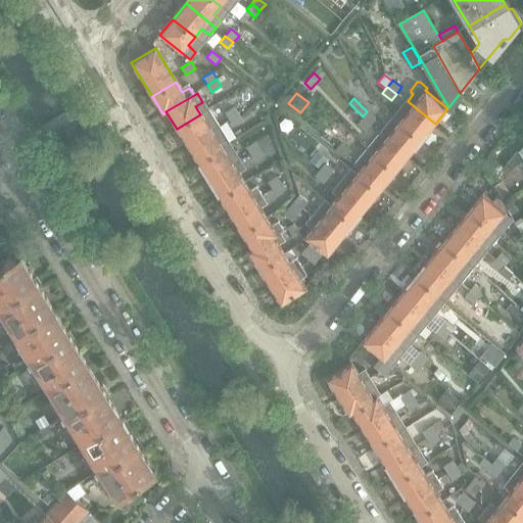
[(407,113),(399,123),(421,140),(435,124),(408,101),(401,108),(407,113)]
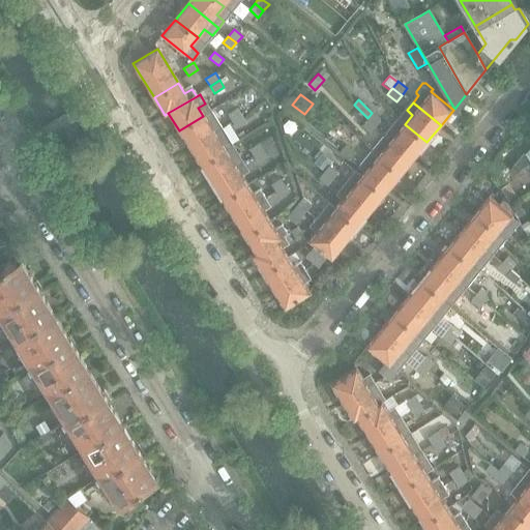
[(237,108),(227,114),(232,121),(242,115),(237,108)]
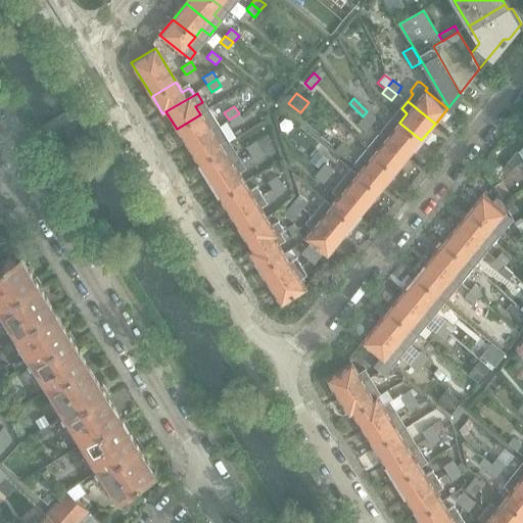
[(200,114),(177,129),(187,146),(219,127),(215,120),(214,117),(217,115),(211,107),(200,114)]
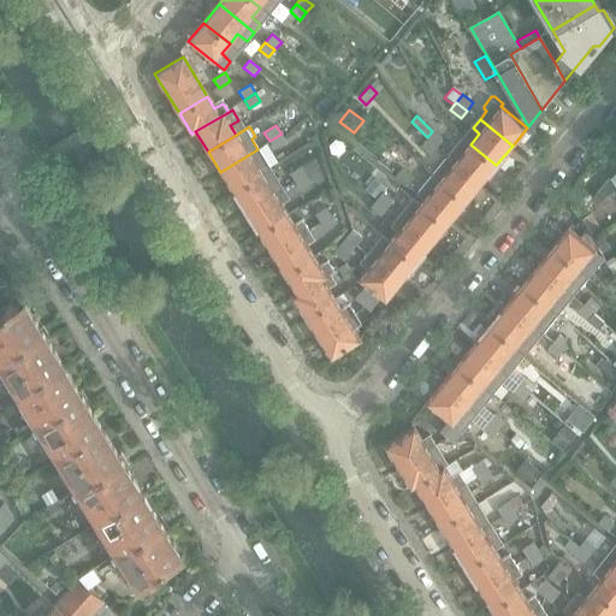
[(427,137),(426,140),(436,148),(443,140),(432,131),(427,137)]
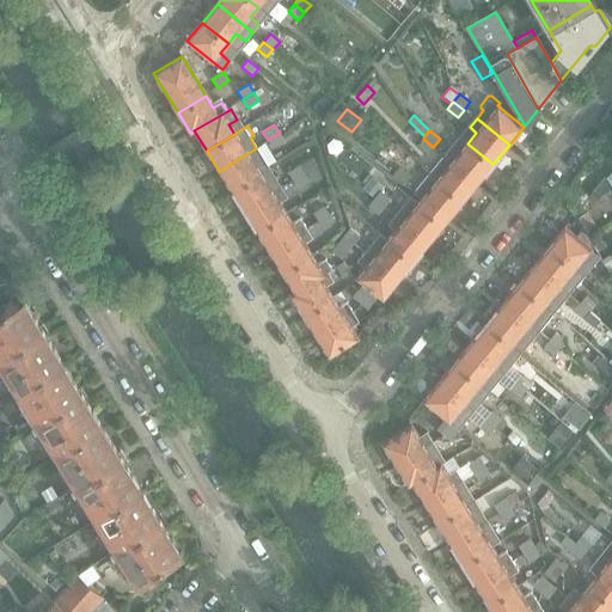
[(280,133),(268,140),(273,148),(285,141),(280,133)]
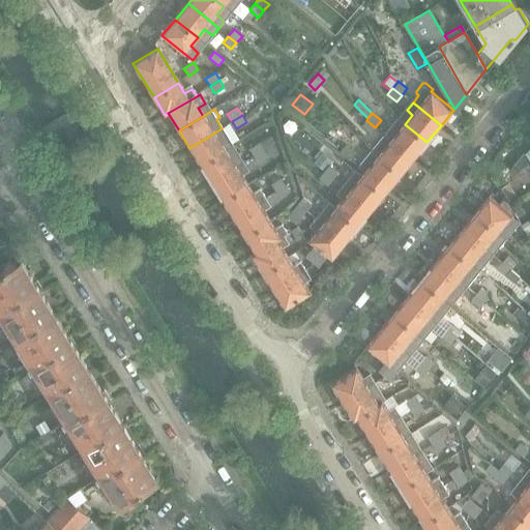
[(381,120),(375,127),(384,135),(390,126),(382,119),(381,120)]
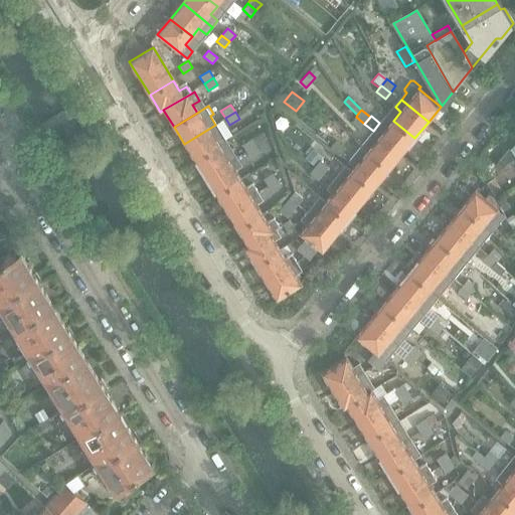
[(356,117),(351,123),(359,130),(364,124),(356,117)]
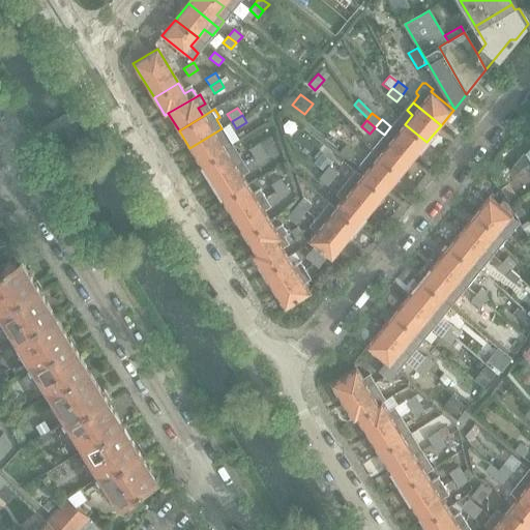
[(391,128),(386,135),(414,157),(427,142),(405,124),(398,133),(391,128)]
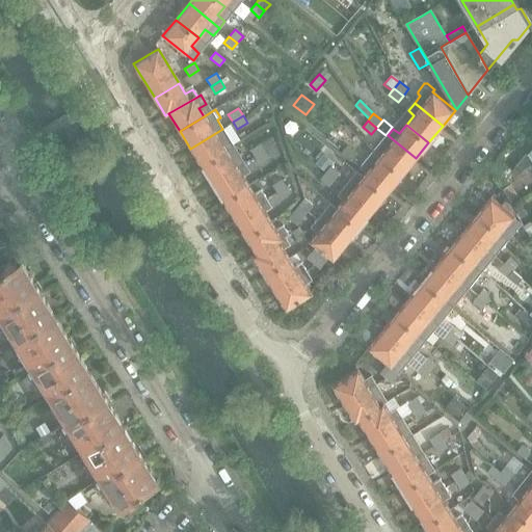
[(222,129),(190,149),(202,166),(227,151),(221,142),(229,138),(222,129)]
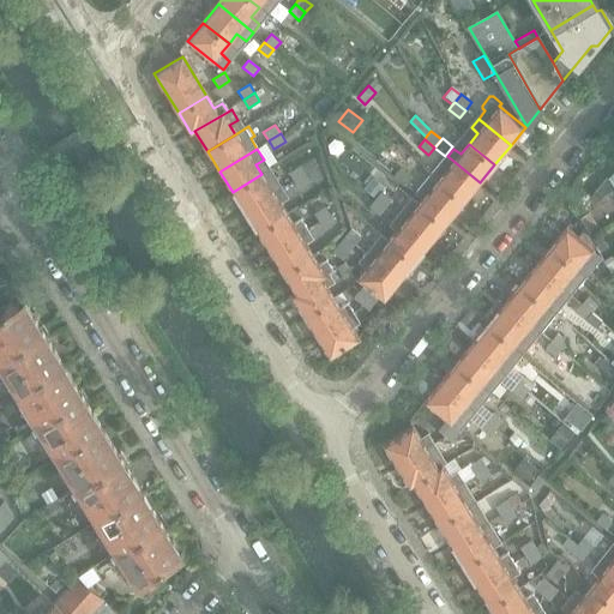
[(447,170),(439,182),(463,203),(480,182),(447,156),(440,164),(447,170)]
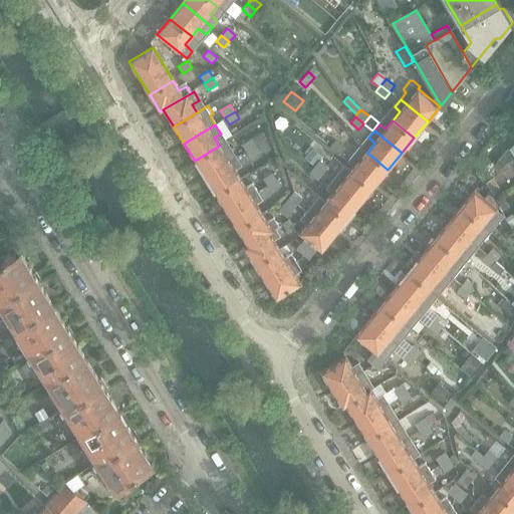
[(262,132),(251,139),(255,146),(267,139),(262,132)]
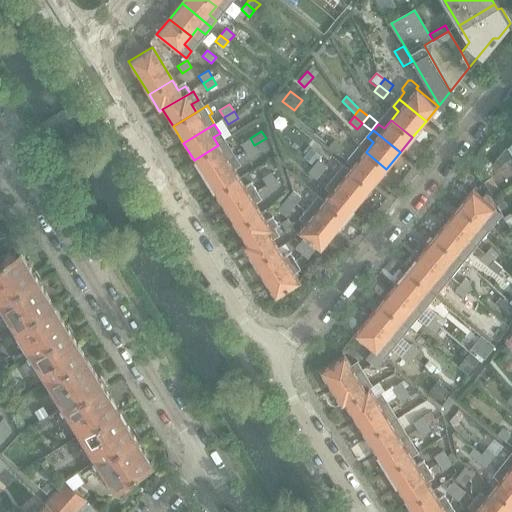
[(250,138),(240,144),(245,151),(254,145),(250,138)]
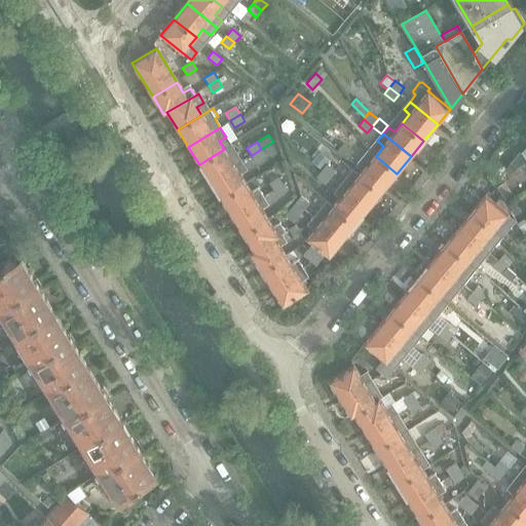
[(342,145),(337,151),(346,158),(351,152),(342,145)]
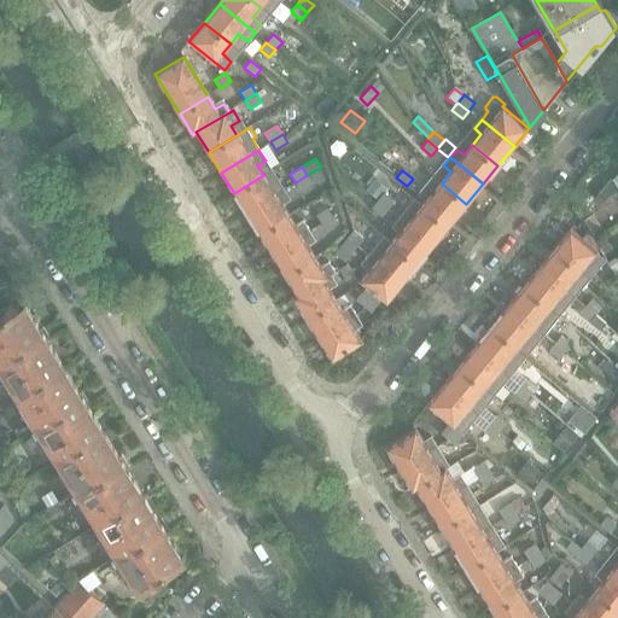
[(263,175),(234,193),(248,214),(285,191),(280,181),(270,187),(263,175)]
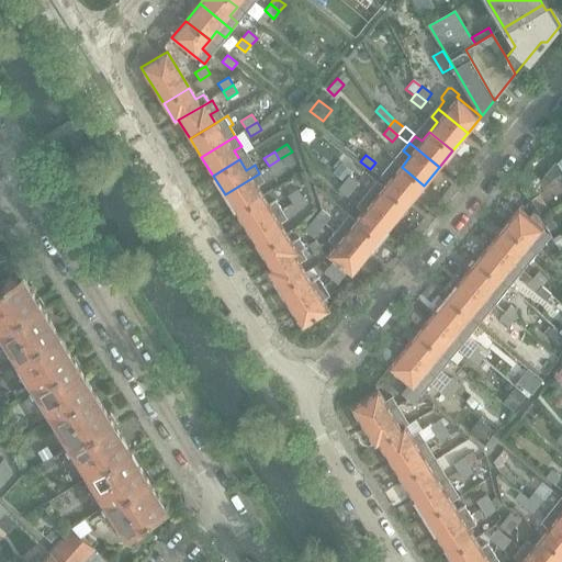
[(279,159),(269,166),(273,173),(284,167),(279,159)]
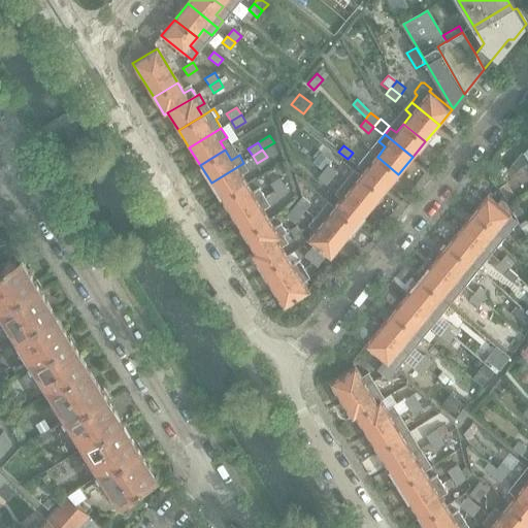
[(321,153),(312,163),(323,171),(328,165),(330,161),(321,153)]
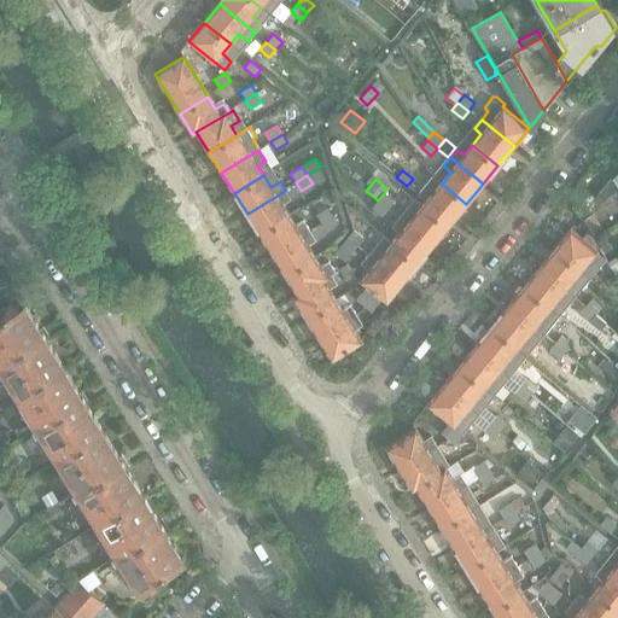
[(611,179),(594,198),(600,203),(617,191),(617,190),(612,180),(611,179)]
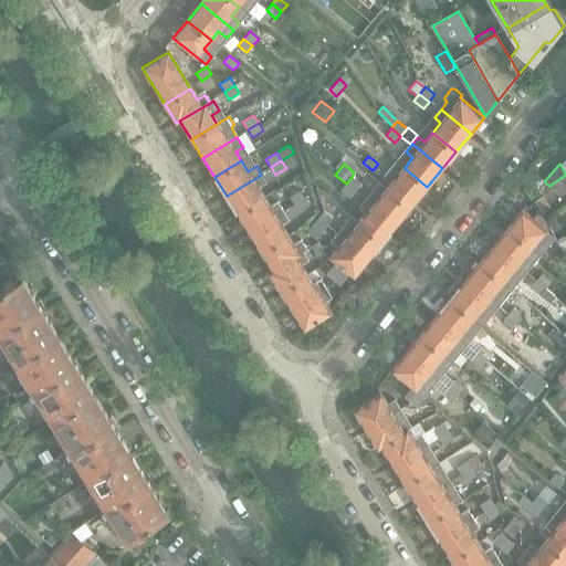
[(391,170),(385,178),(390,184),(388,188),(411,207),(413,203),(427,187),(405,168),(398,176),(391,170)]
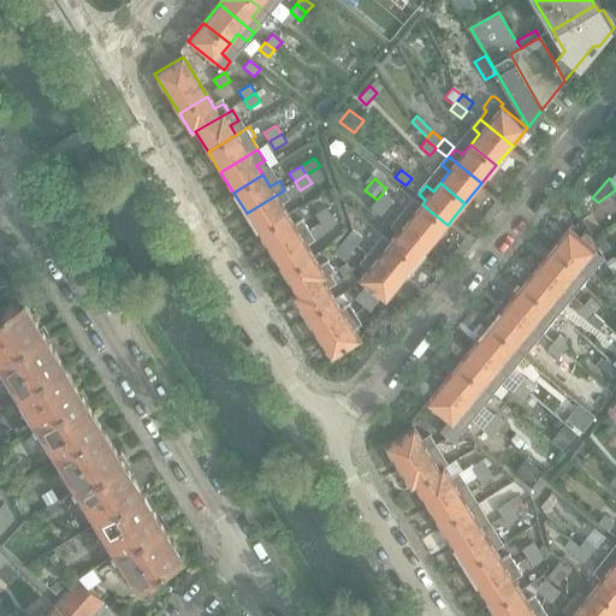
[(284,190),(247,213),(259,235),(289,217),(283,206),(290,200),(284,190)]
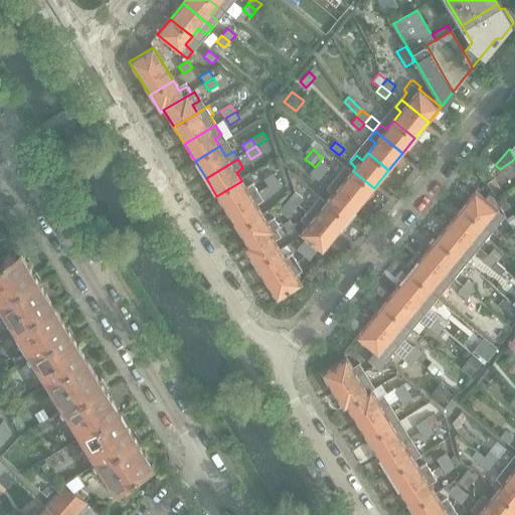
[(315,167),(314,167),(323,174),(328,168),(320,161),(315,167)]
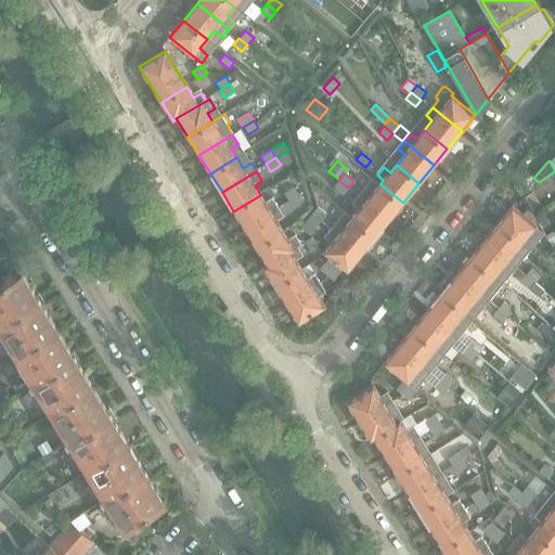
[(338,180),(333,186),(343,194),(348,188),(338,180)]
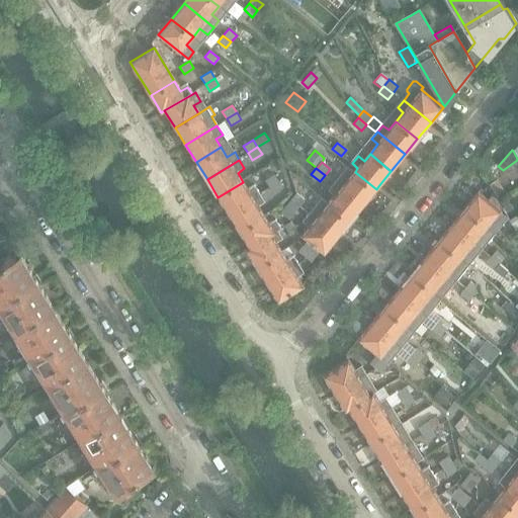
[(341,176),(336,183),(362,206),(376,189),(355,172),(348,180),(341,176)]
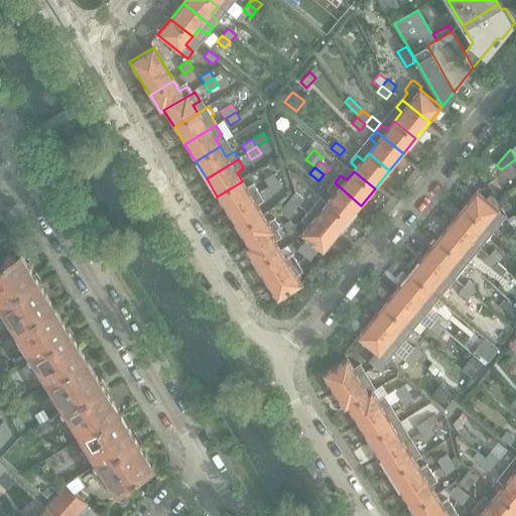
[(273,173),(263,179),(268,186),(277,180),(273,173)]
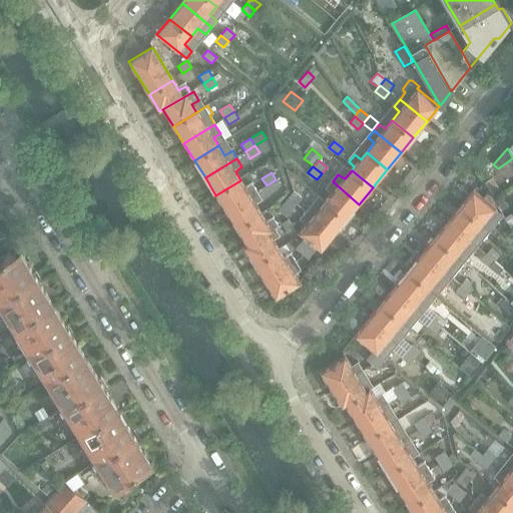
[(492,177),(484,182),(492,195),(500,189),(492,177)]
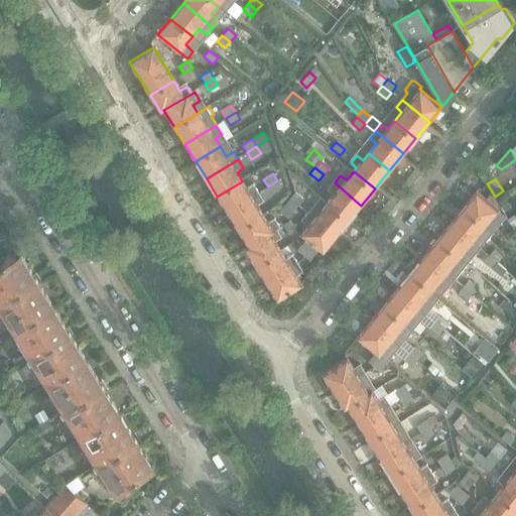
[(277,180),(268,186),(272,194),(281,187),(277,180)]
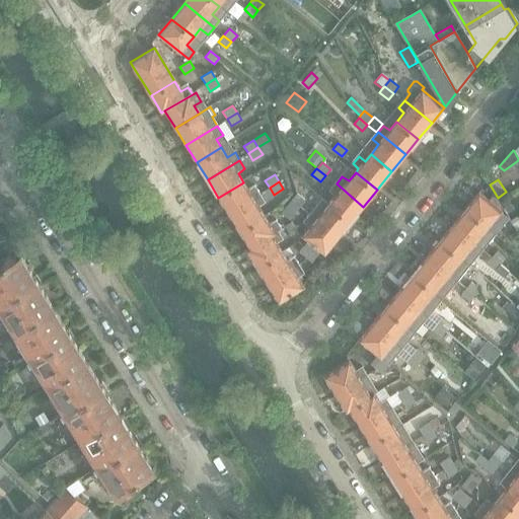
[(243,182),(218,198),(229,214),(261,195),(255,186),(248,191),(243,182)]
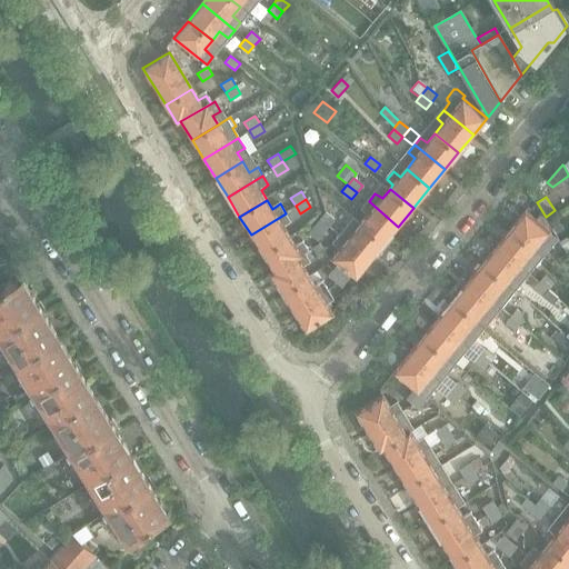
[(368,215),(361,225),(385,243),(398,227),(369,201),(361,209),(368,215)]
